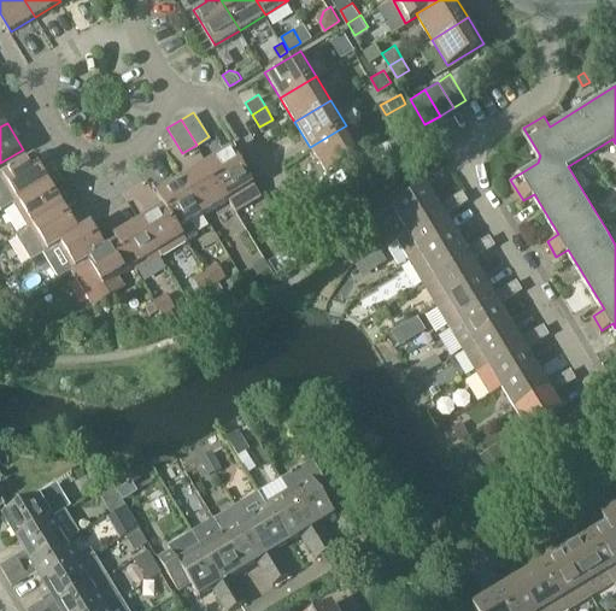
[(346,125),(310,147),(326,174),(342,164),(350,176),(375,160),(368,146),(362,150),(346,125)]
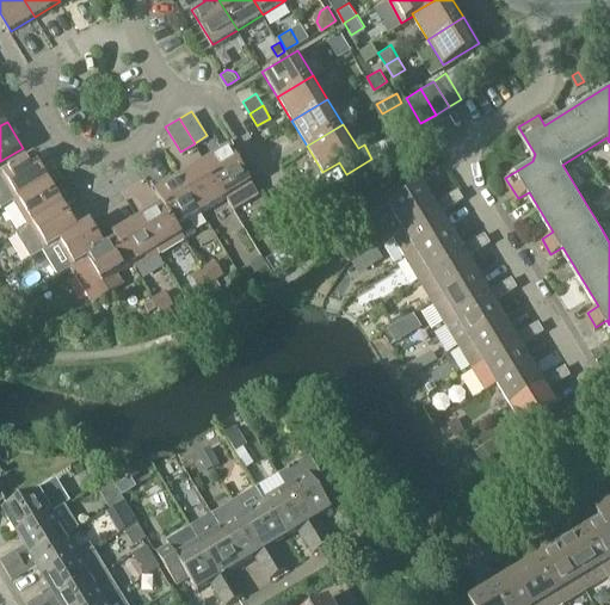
[(258,192),(250,180),(229,144),(204,160),(233,208),(258,192)]
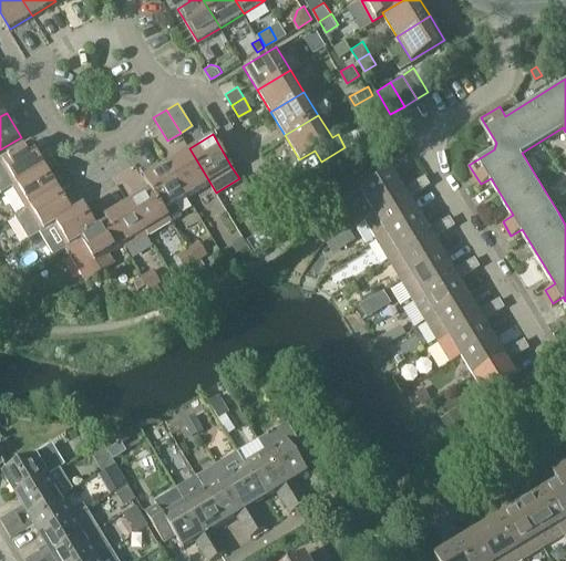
[(0,165),(11,184),(44,164),(31,141),(0,159),(0,165)]
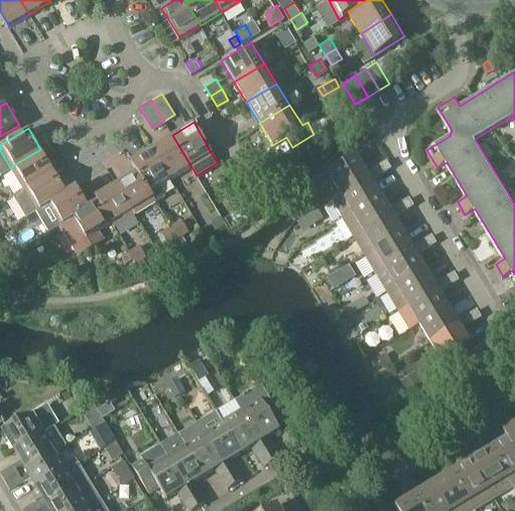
[(172,135),(152,147),(170,176),(189,165),(197,175),(172,135)]
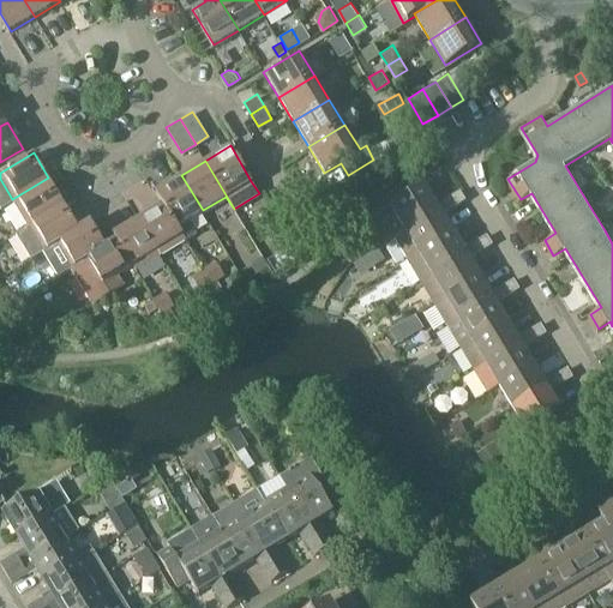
[(181,175),(156,191),(162,202),(163,202),(185,238),(197,230),(190,218),(203,210),(181,175)]
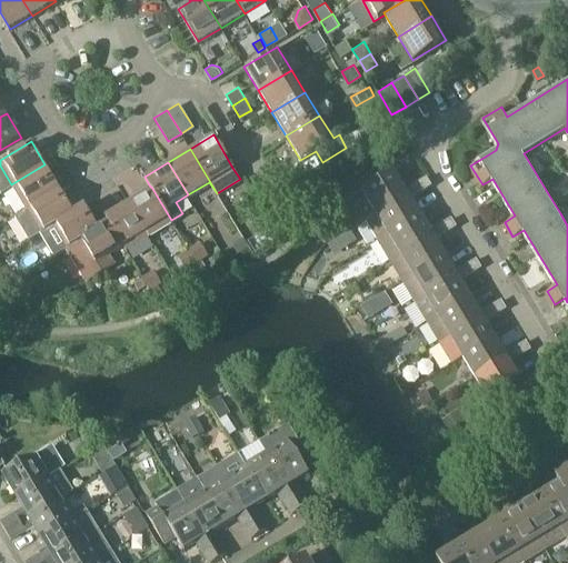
[(45,164),(11,184),(25,208),(58,188),(45,164)]
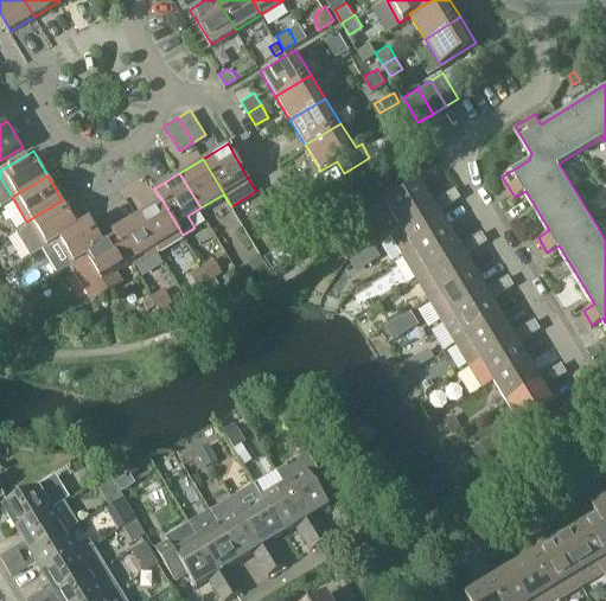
[(435,203),(433,199),(422,181),(388,203),(401,224),(435,203)]
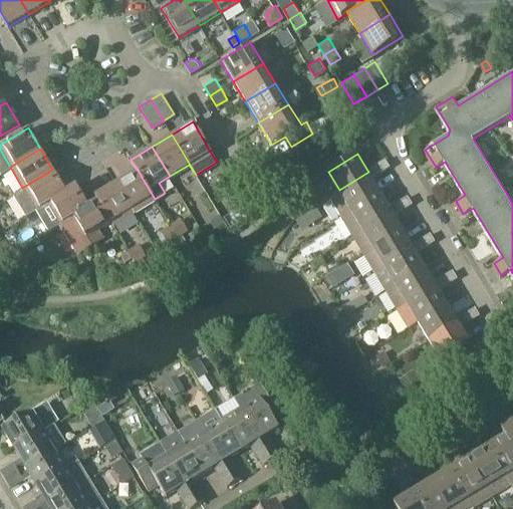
[(375,163),(380,171),(390,165),(386,157),(375,163)]
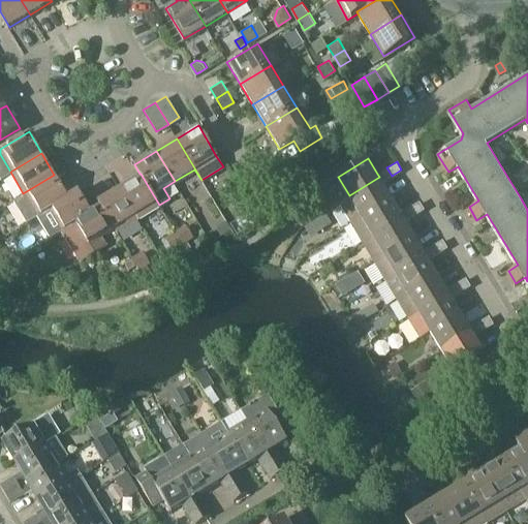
[(140,174),(134,164),(138,175),(118,187),(137,218),(159,205),(141,174),(140,174)]
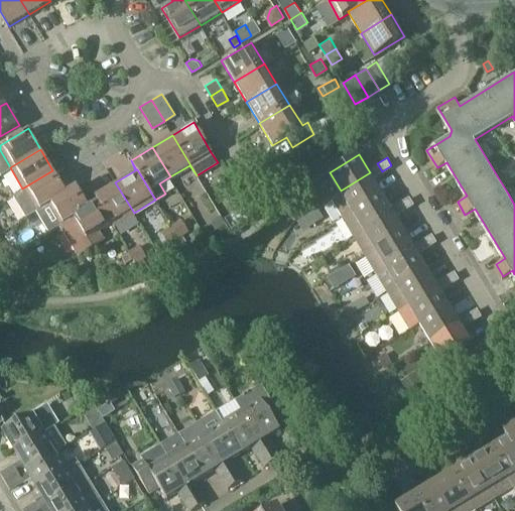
[(370,172),(341,190),(332,196),(343,215),(381,192),(372,176),(382,171),(377,163),(368,169),(370,172)]
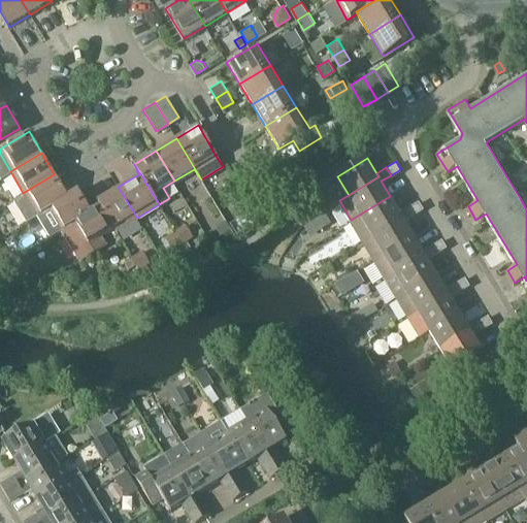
[(66,193),(54,174),(23,193),(36,215),(67,195),(66,193)]
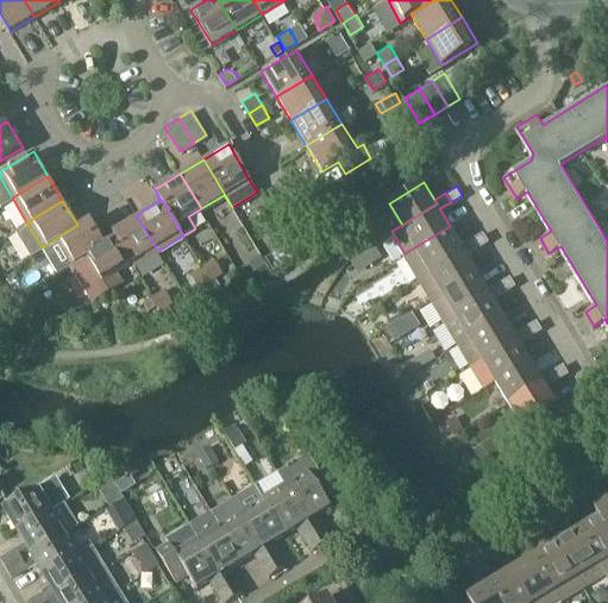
[(87,215),(76,223),(77,225),(42,247),(55,240),(70,264),(81,257),(81,256),(104,243),(104,242),(87,215)]
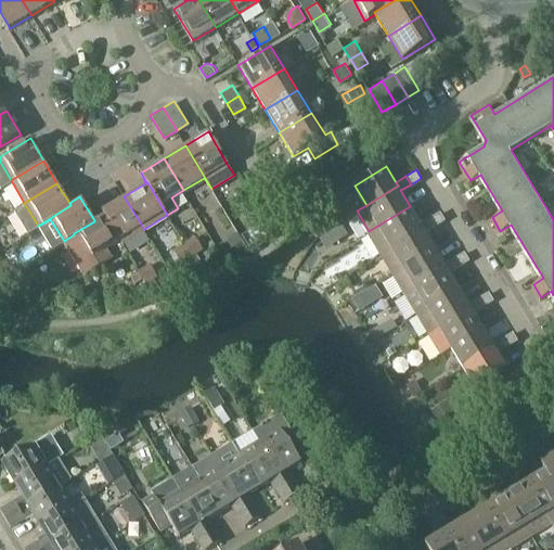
[(144,229),(124,196),(102,209),(104,215),(106,214),(120,237),(119,238),(123,242),(144,229)]
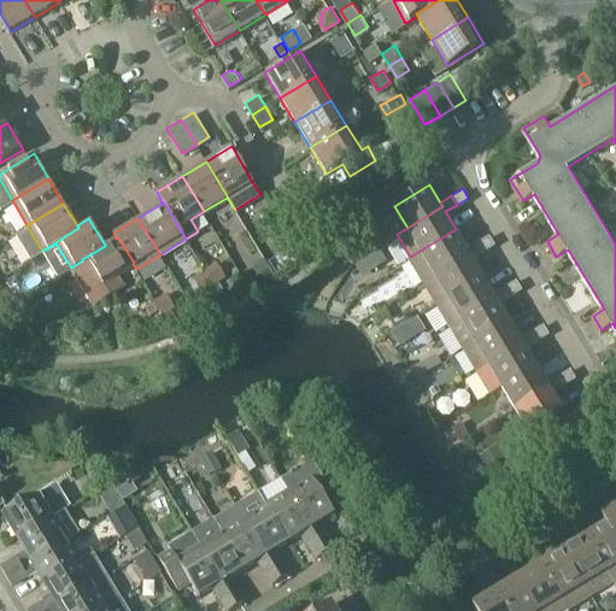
[(456,229),(410,257),(424,280),(435,272),(470,252),(467,247),(456,229)]
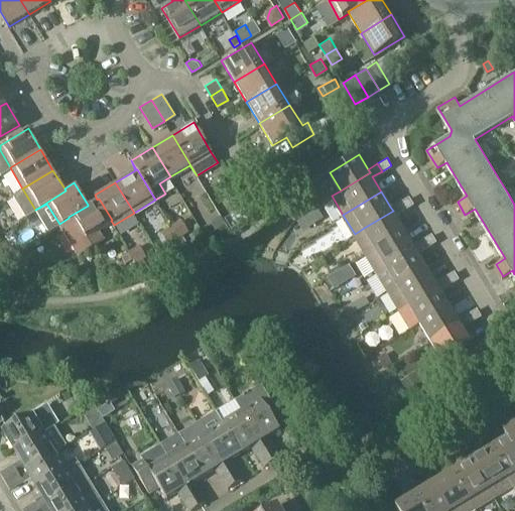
[(409,195),(400,201),(404,209),(414,203),(409,195)]
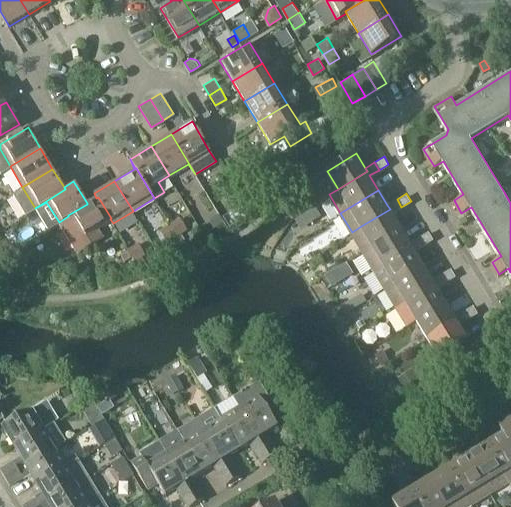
[(68,215),(68,216),(59,222),(74,248),(79,249),(102,235),(97,227),(110,219),(111,218),(98,197),(96,198),(87,203),(87,204),(68,215)]
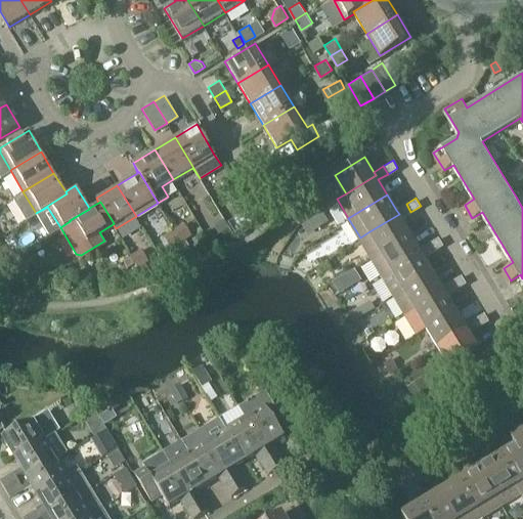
[(399,214),(360,238),(372,256),(410,232),(401,217),(410,212),(406,204),(396,210),(399,214)]
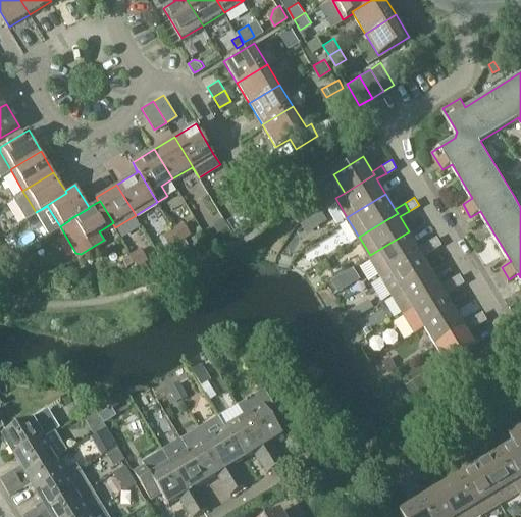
[(219,230),(229,223),(224,215),(214,222),(219,230)]
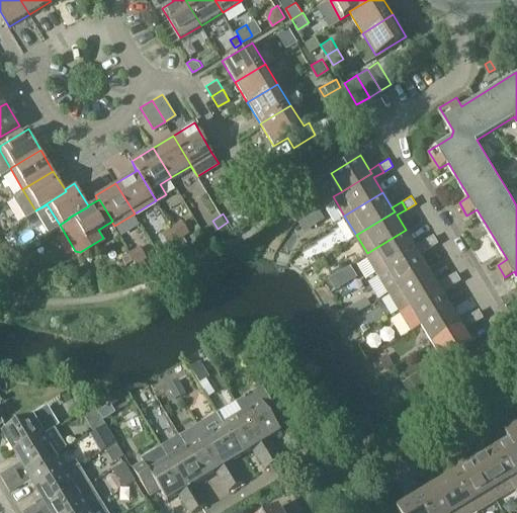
[(294,223),(297,227),(305,223),(302,218),(294,223)]
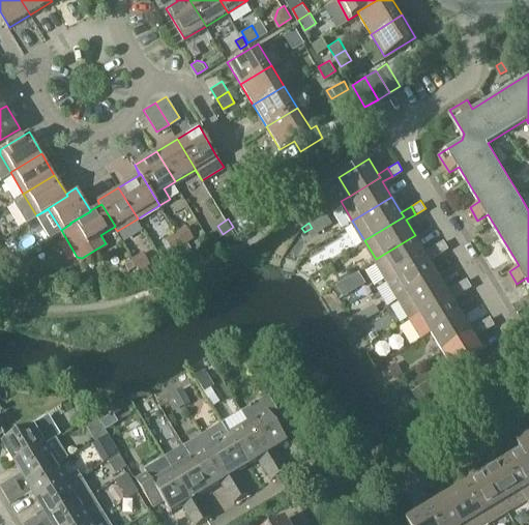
[(185,224),(175,230),(182,242),(193,236),(185,224)]
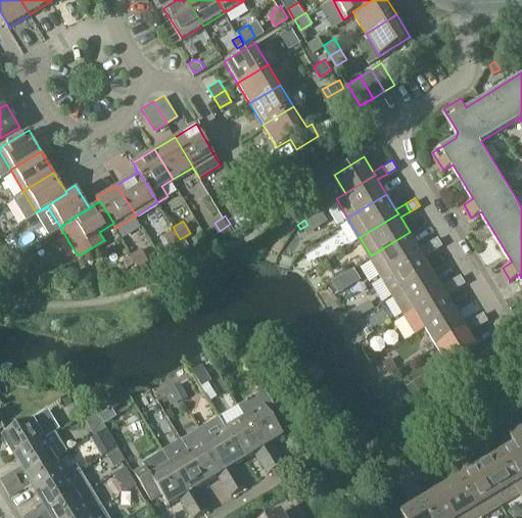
[(180,239),(173,227),(163,233),(171,244),(180,239)]
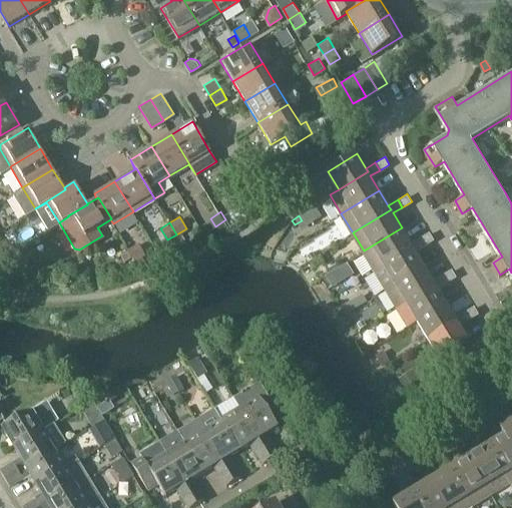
[(375,270),(413,246),(411,242),(402,227),(364,250),(375,270)]
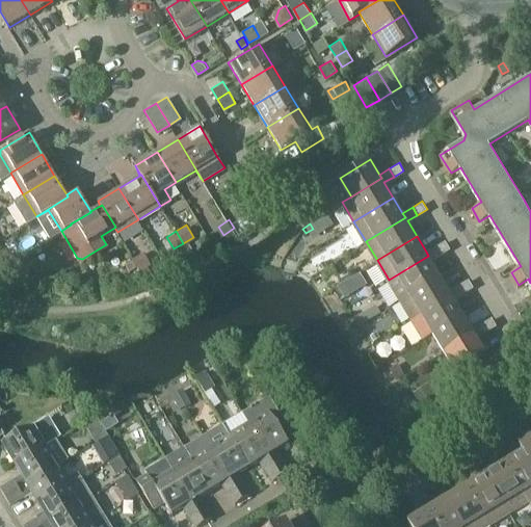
[(435,245),(441,254),(451,247),(446,239),(435,245)]
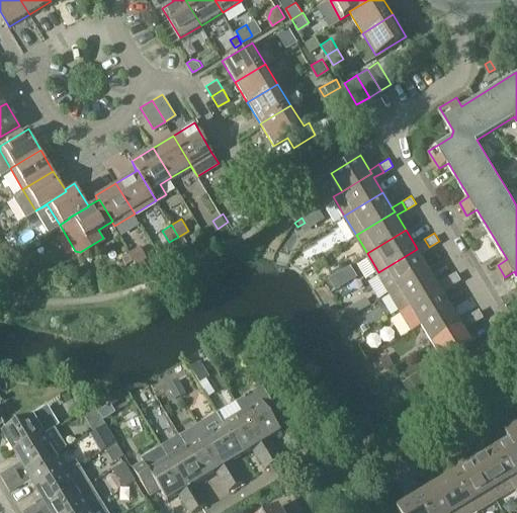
[(415,245),(417,249),(378,272),(377,273),(389,291),(429,267),(420,253),(429,247),(424,239),(415,245)]
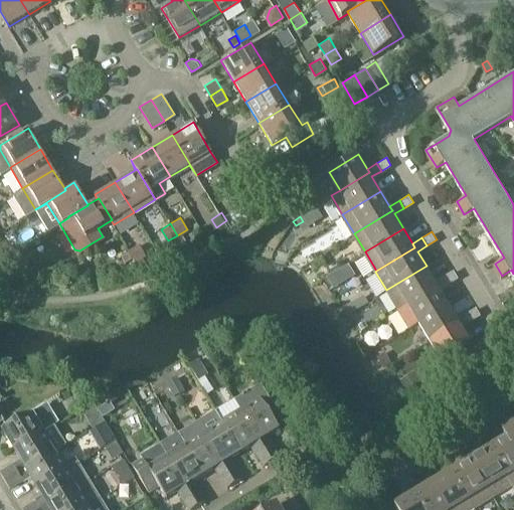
[(136,261),(145,255),(139,243),(130,248),(134,257),(136,261)]
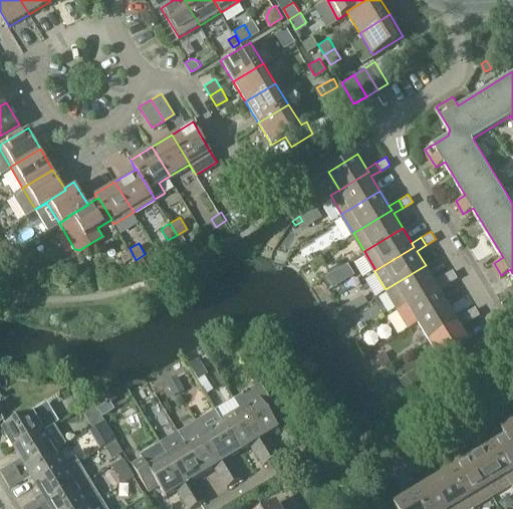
[(130,248),(121,253),(126,260),(134,256),(130,248)]
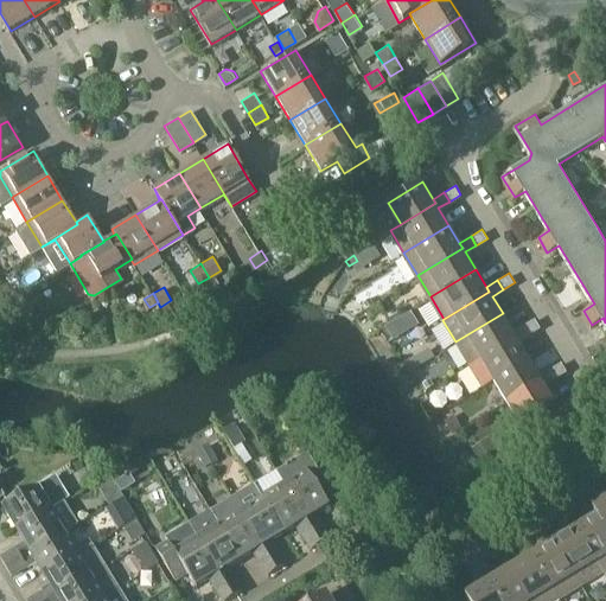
[(364,300),(368,306),(376,301),(371,295),(364,300)]
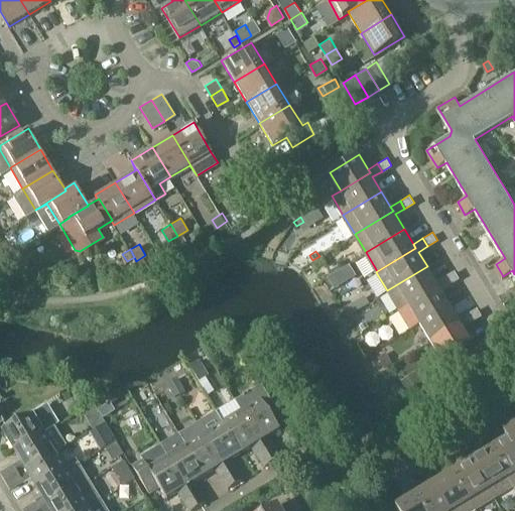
[(436,281),(427,266),(387,290),(398,308),(437,284),(436,281)]
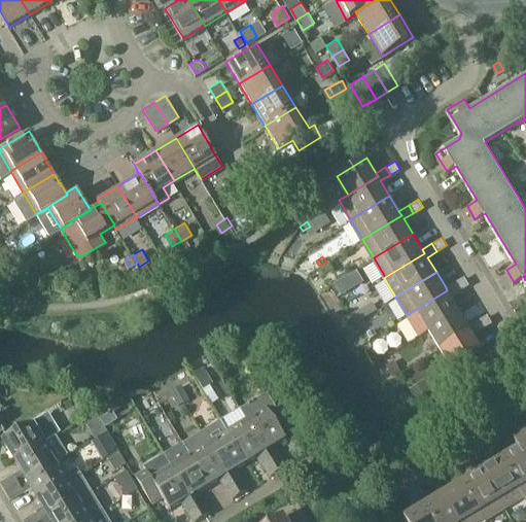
[(455,281),(459,289),(469,283),(464,275),(455,281)]
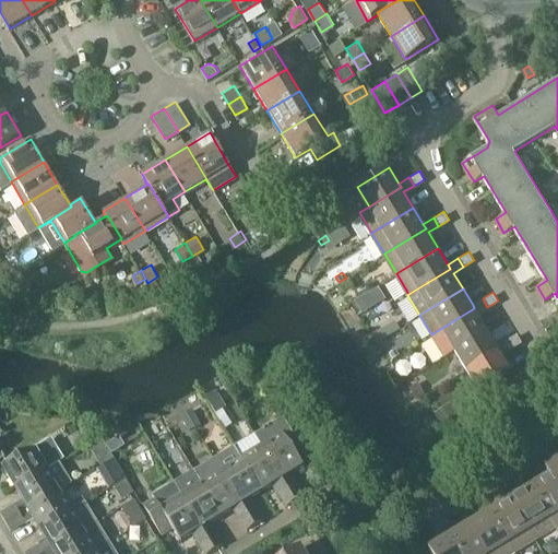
[(474,308),(431,334),(443,355),(455,348),(487,328),(477,313),(487,307),(483,298),(473,305),(474,308)]
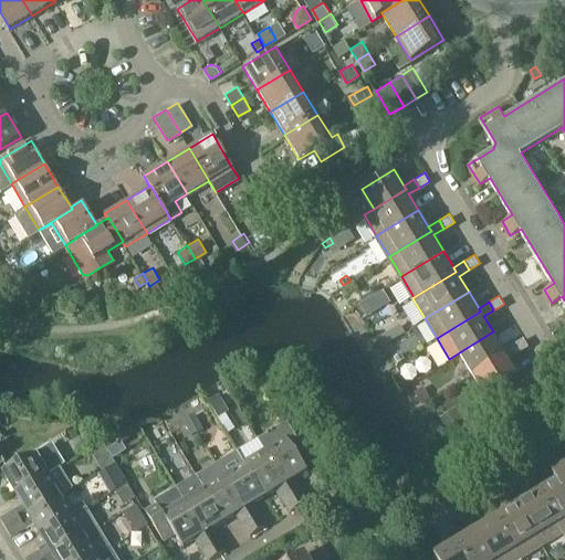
[(401,321),(378,335),(383,344),(407,330),(401,321)]
